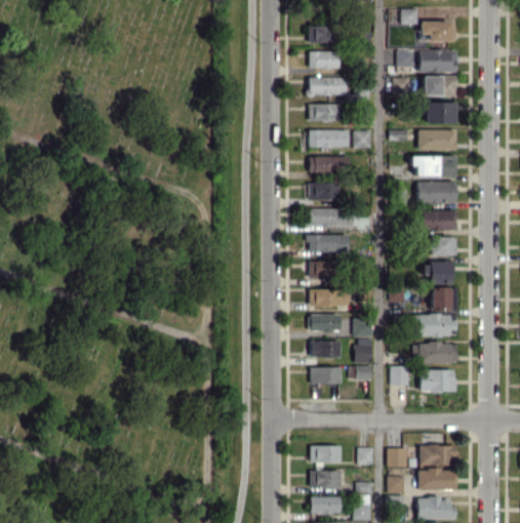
[(418,9),(401,10),(402,25),(418,25),(418,9)]
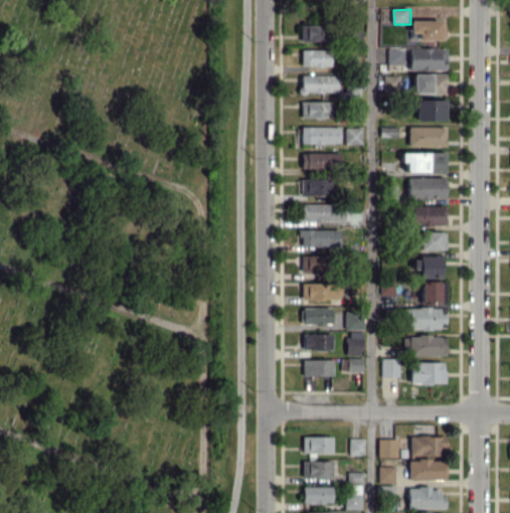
[(444,21),(413,22),(413,34),(420,34),(421,41),(445,41),(444,21)]
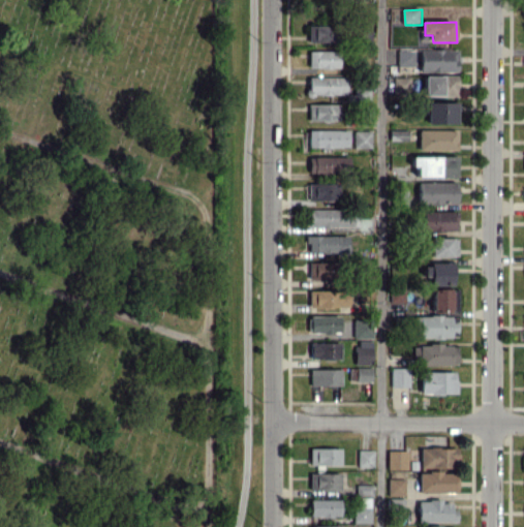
[(339,43),(338,27),(312,27),(312,44),(339,43)]
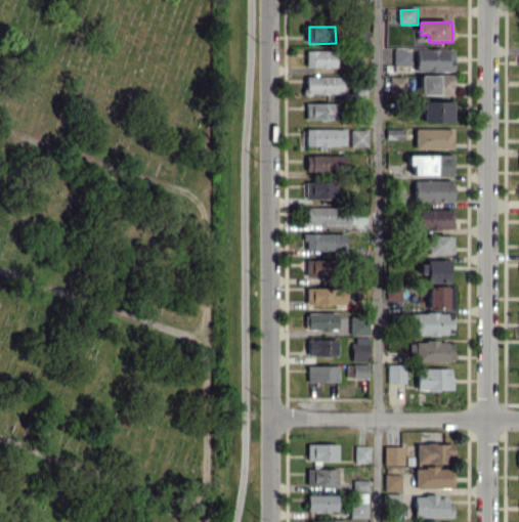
[(457,73),(458,50),(420,49),(419,72),(457,73)]
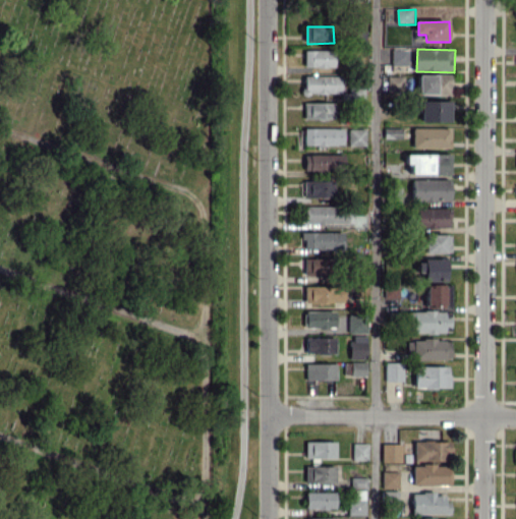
[(308,69),(337,69),(337,51),(307,52),(308,69)]
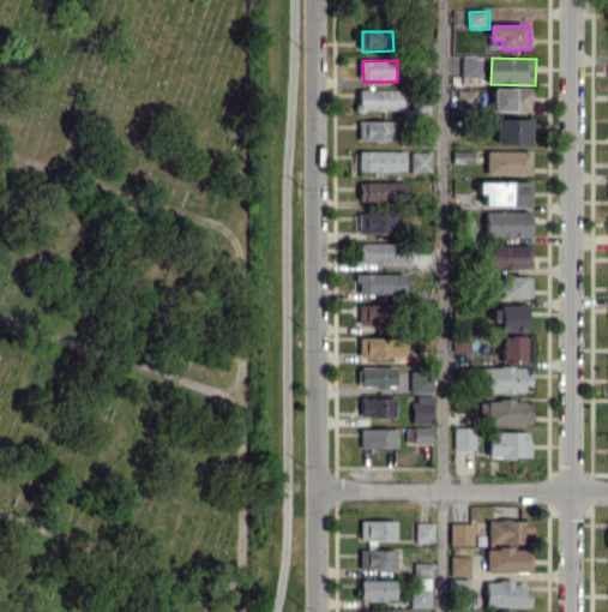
[(486,60),(465,60),(464,78),(485,79),(486,60)]
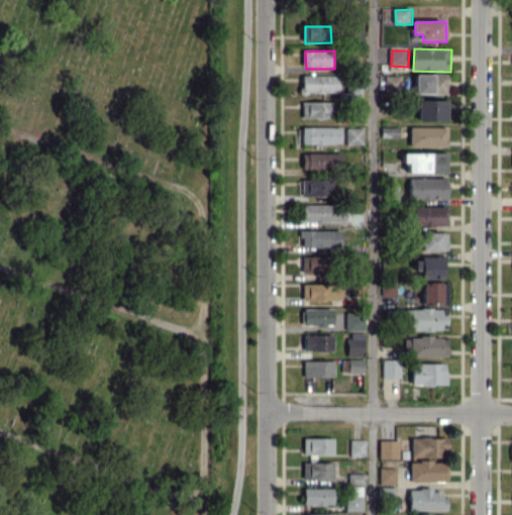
[(450,76),(417,75),(417,94),(450,95),(450,76)]
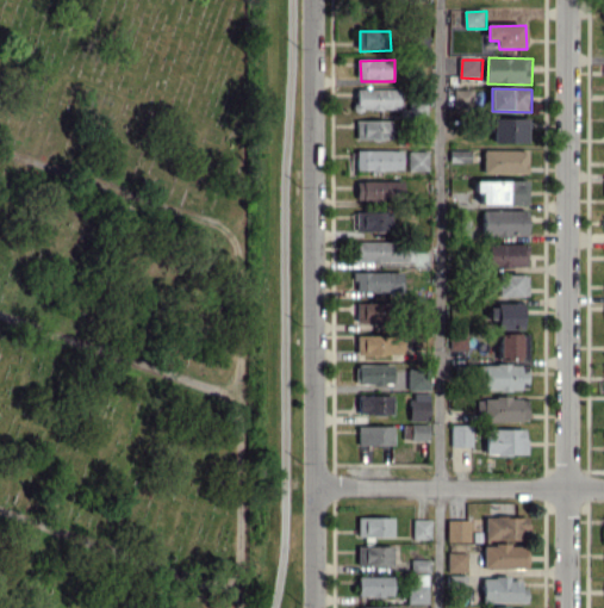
[(360,111),(403,111),(403,91),(361,91),(360,111)]
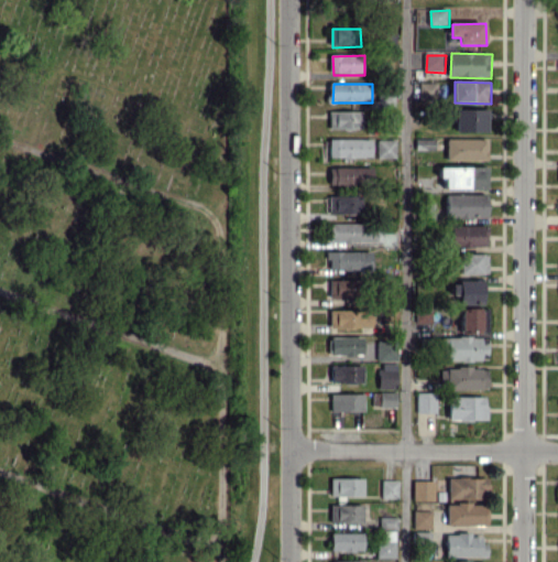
[(440,85),(423,84),(423,101),(440,101),(440,85)]
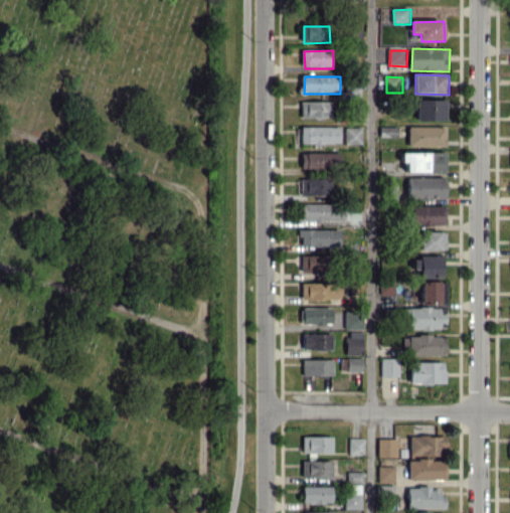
[(449,101),(419,102),(419,122),(449,122),(449,101)]
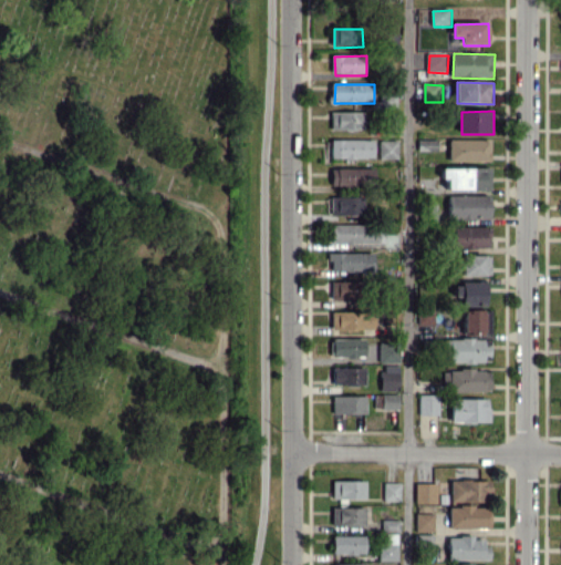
[(366,132),(367,113),(334,113),(334,132),(366,132)]
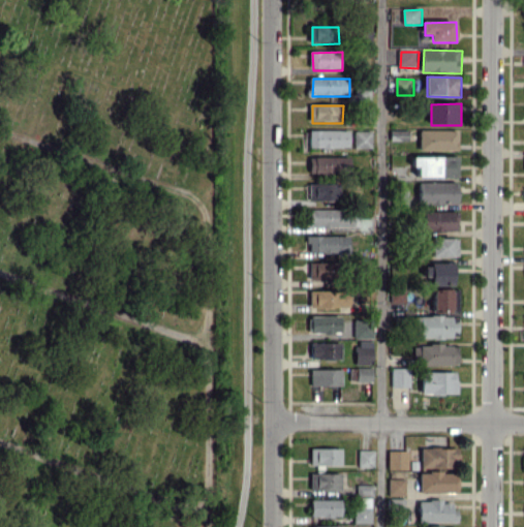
[(352,132),(312,131),(312,149),(351,150),(352,132)]
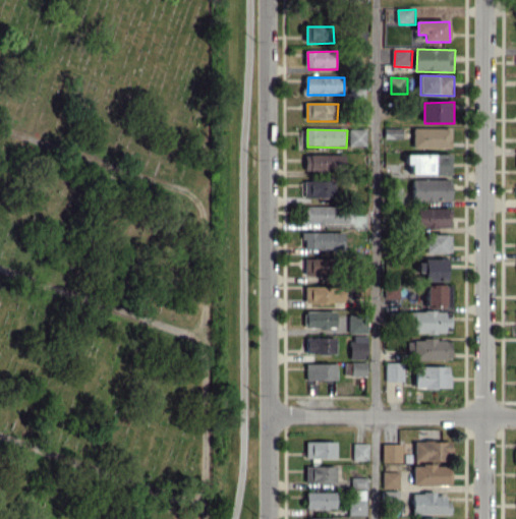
[(405,129),(387,130),(388,139),(405,139),(405,129)]
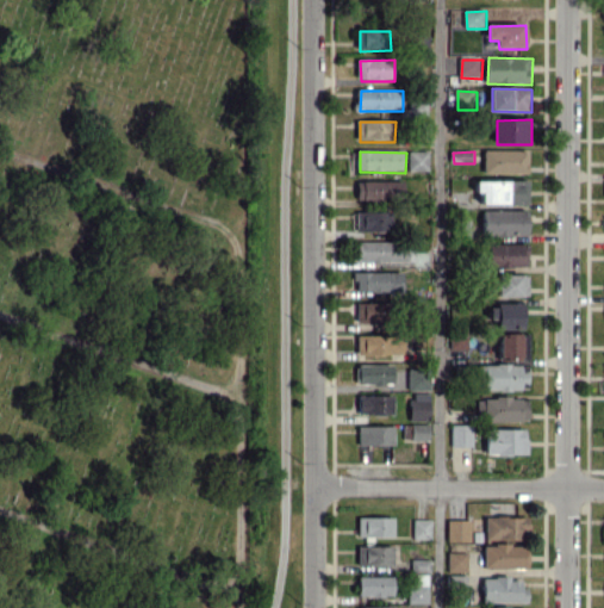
[(530,175),(531,152),(487,152),(487,174),(530,175)]
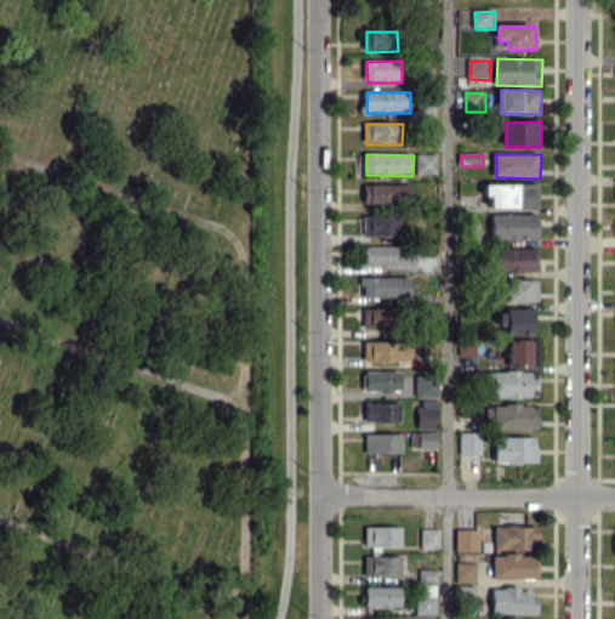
[(439,155),(420,155),(419,176),(439,176),(439,155)]
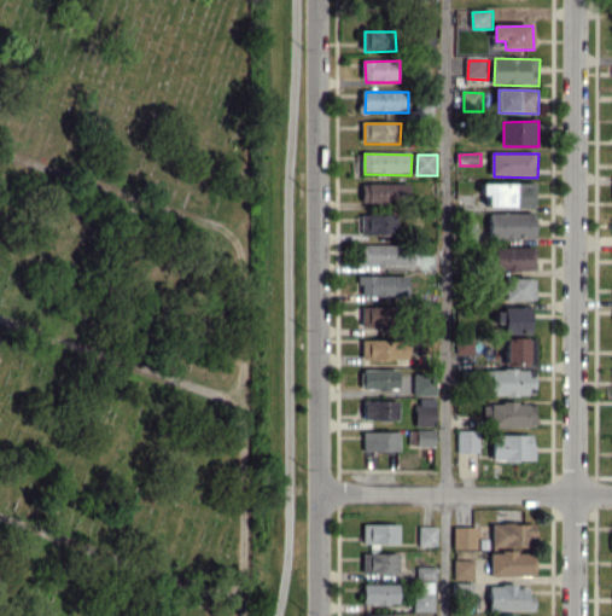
[(412,185),(366,185),(365,204),(412,205),(412,185)]
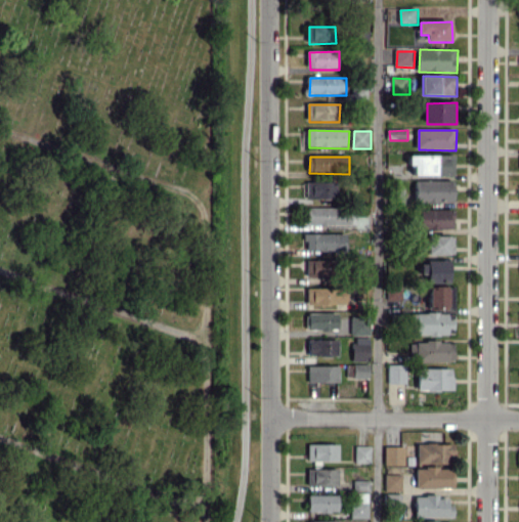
[(456,177),(456,157),(411,157),(411,167),(416,167),(416,177),(456,177)]
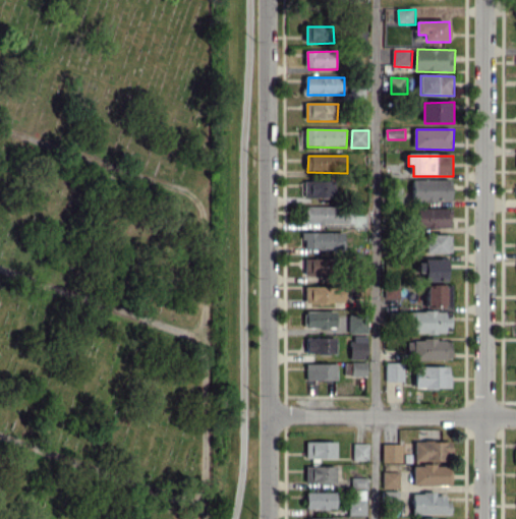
[(453,181),(415,180),(415,203),(453,203),(453,181)]
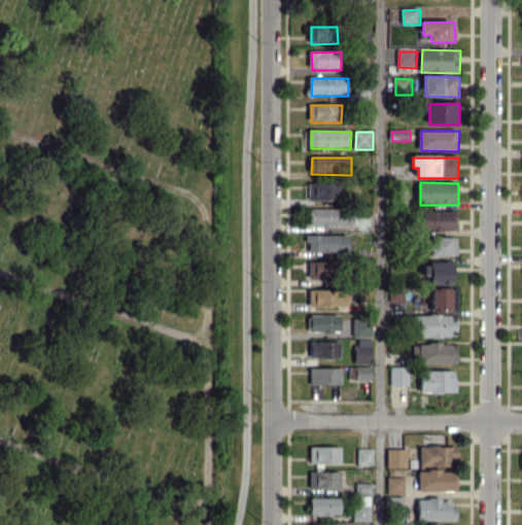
[(311,201),(341,201),(341,184),(311,184),(311,201)]
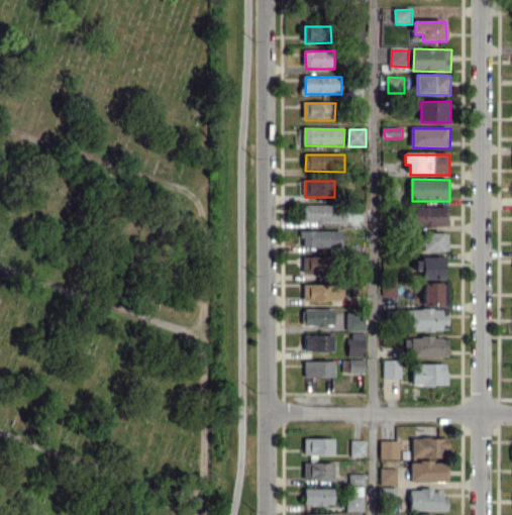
[(306,208),(306,224),(352,223),(352,207),(306,208)]
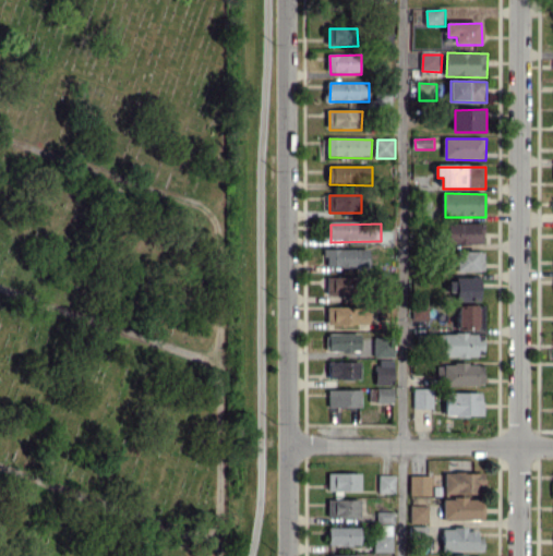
[(484,224),(449,226),(451,249),(487,246),(484,224)]
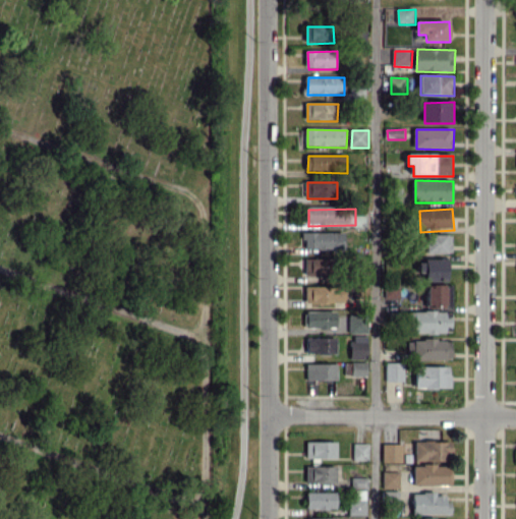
[(346,233),(306,234),(307,252),(346,251),(346,233)]
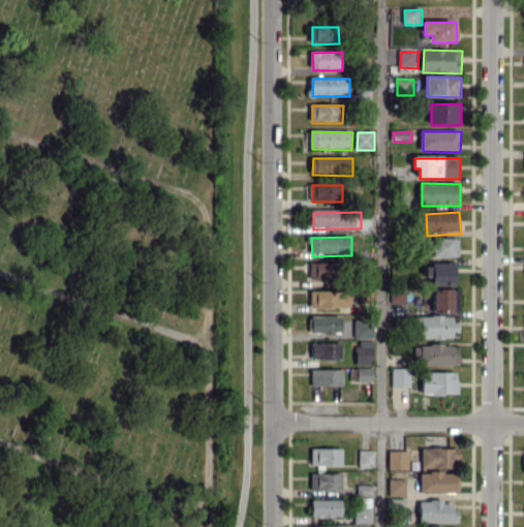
[(434,259),(461,258),(460,240),(434,240),(434,259)]
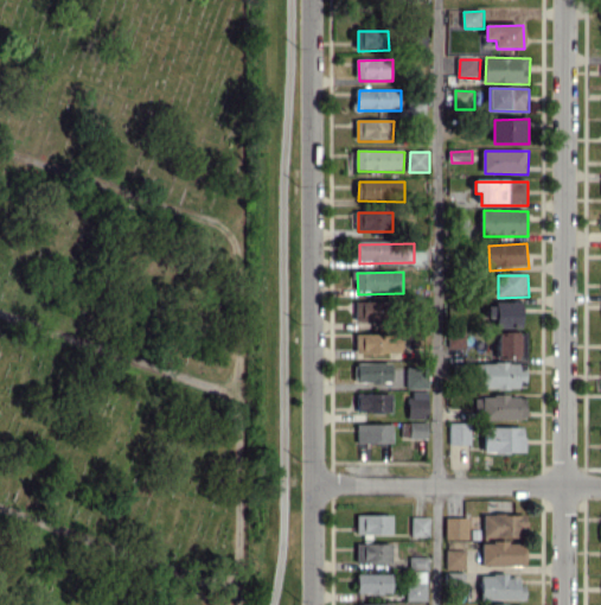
[(358,304),(359,323),(389,323),(388,303),(358,304)]
